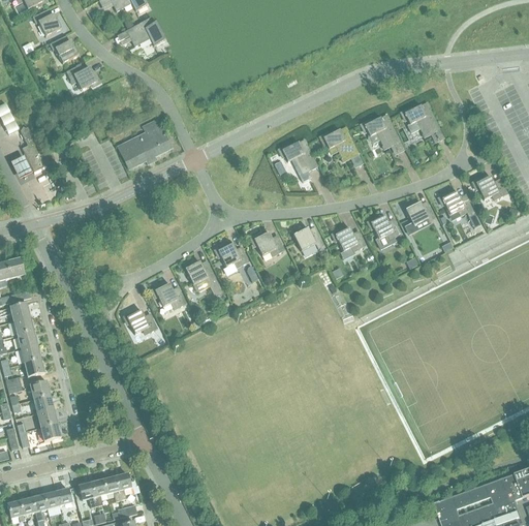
[(23,0),(28,8),(38,3),(39,5),(47,1),(45,0),(17,0),(19,3),(23,0)]
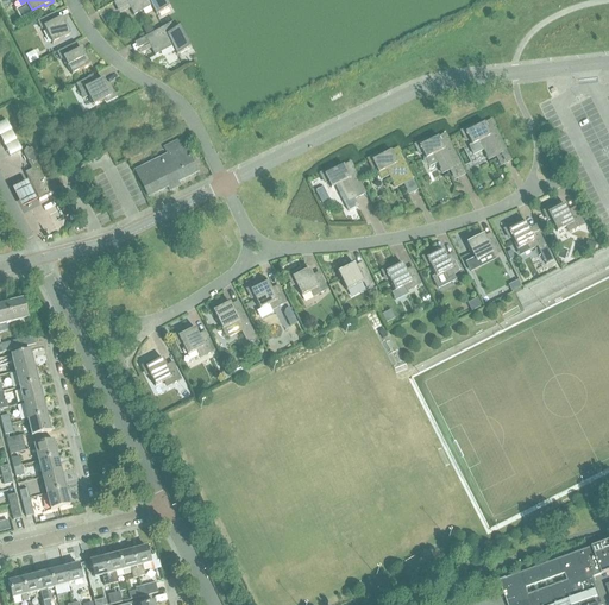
[(127,0),(133,12),(151,4),(156,12),(169,5),(165,0),(127,0)]
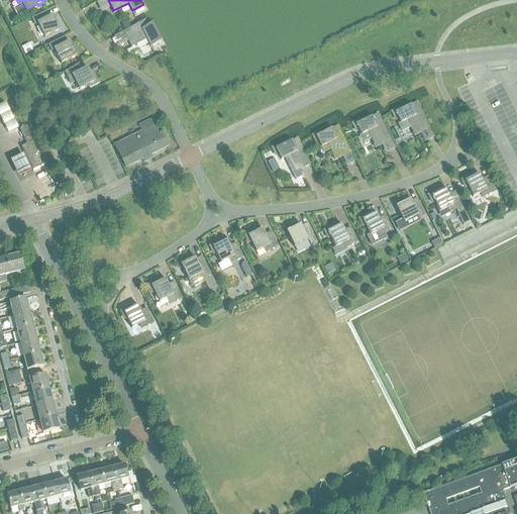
[(37,21),(44,35),(60,27),(55,17),(54,18),(47,8),(31,16),(34,22),(37,21)]
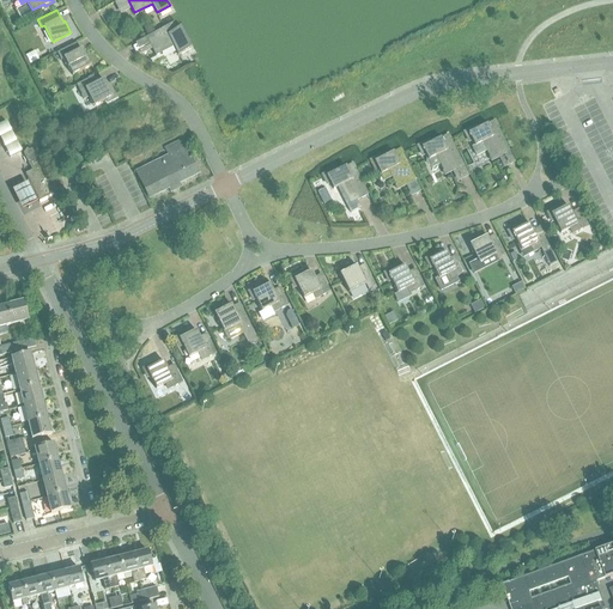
[(146,35),(156,53),(174,43),(178,53),(190,46),(180,25),(180,26),(176,19),(146,35)]
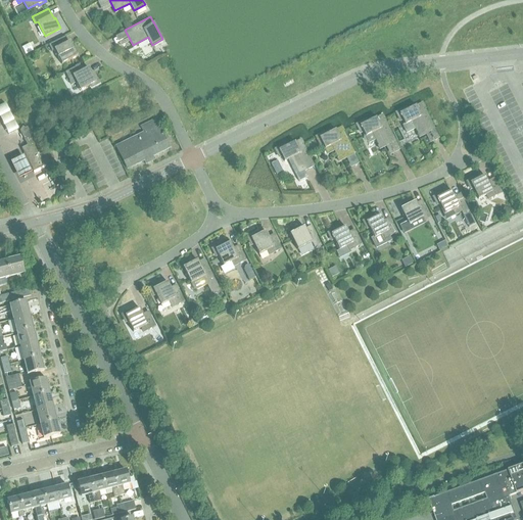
[(54,48),(61,62),(78,54),(73,44),(70,45),(65,34),(48,43),(52,49),(54,48)]
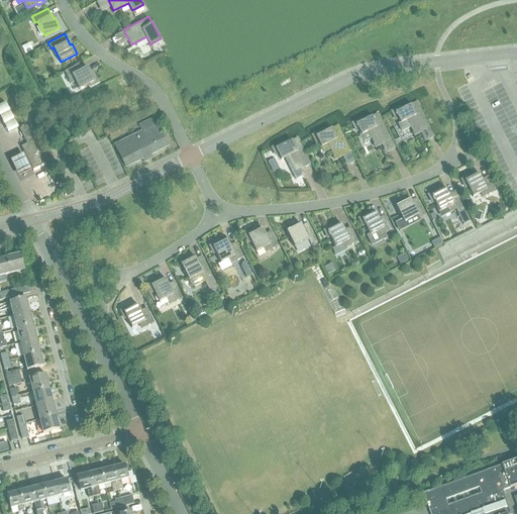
[(26,49),(34,47),(32,39),(23,41),(26,49)]
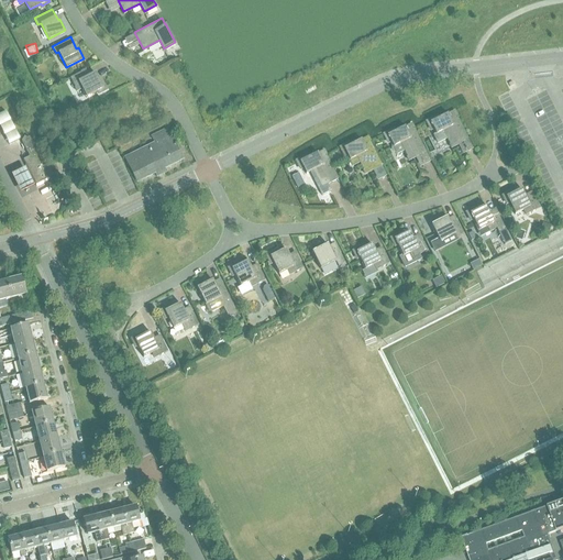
[(81,86),(86,95),(98,89),(98,91),(106,87),(100,76),(98,77),(95,70),(87,75),(84,68),(70,76),(77,89),(81,86)]
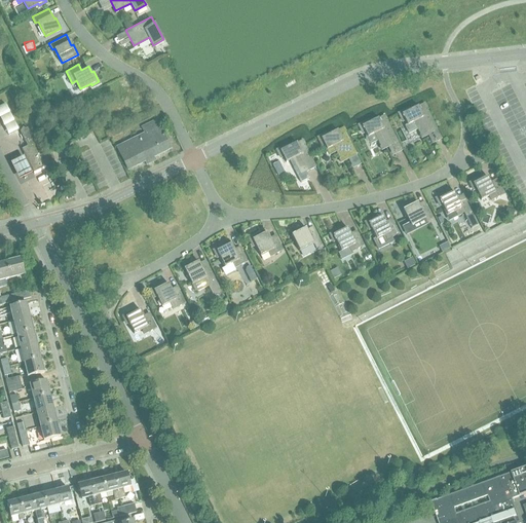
[(0,104),(0,116),(8,133),(19,127),(5,102),(0,104)]
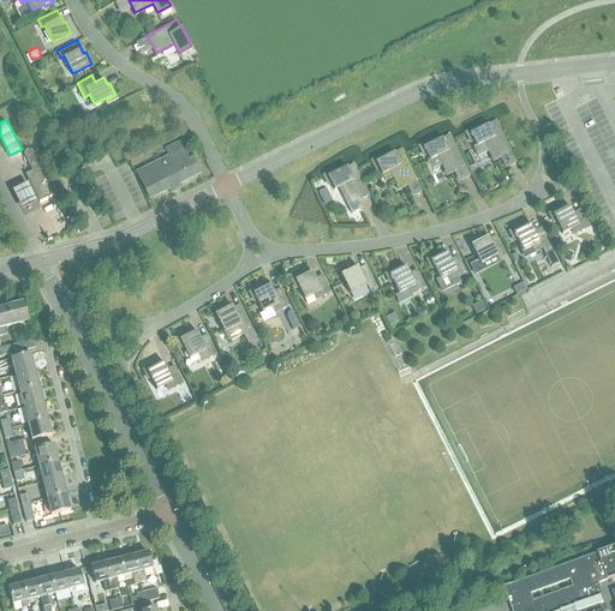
[(488,148),(493,159),(512,149),(496,119),(489,123),(489,121),(478,127),(477,125),(466,130),(471,139),(473,138),(476,143),(473,144),(478,153),(488,148)]
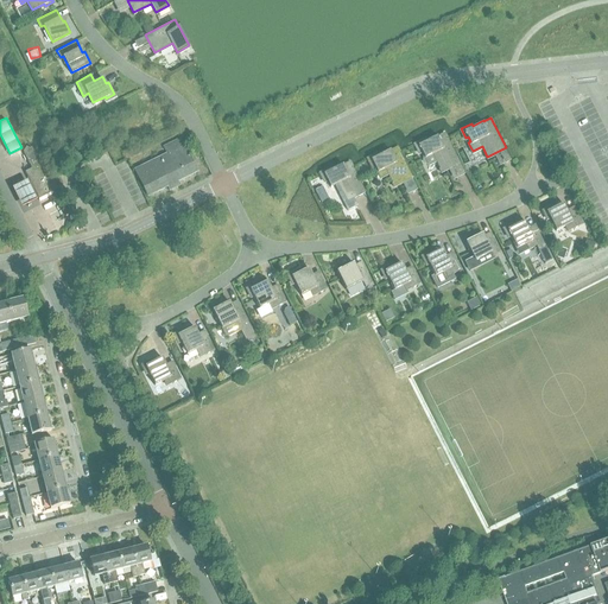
[(432,152),(442,170),(460,161),(445,132),(438,135),(437,134),(426,139),(425,137),(415,142),(419,151),(422,150),(424,157),(432,152)]
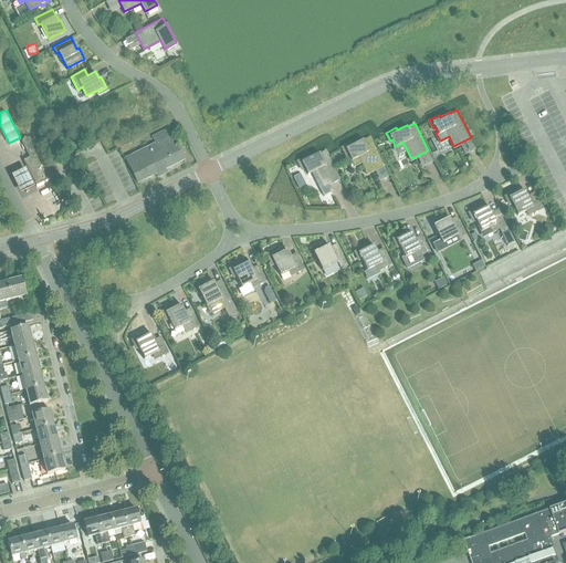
[(154,131),(157,139),(128,150),(138,179),(187,162),(174,124),(154,131)]
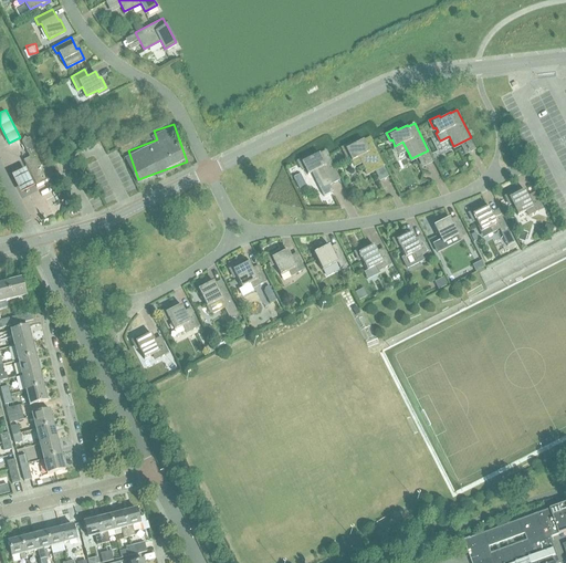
[(23,158),(24,160),(35,184),(50,176),(29,135),(27,136),(24,135),(21,139),(29,155),(23,158)]
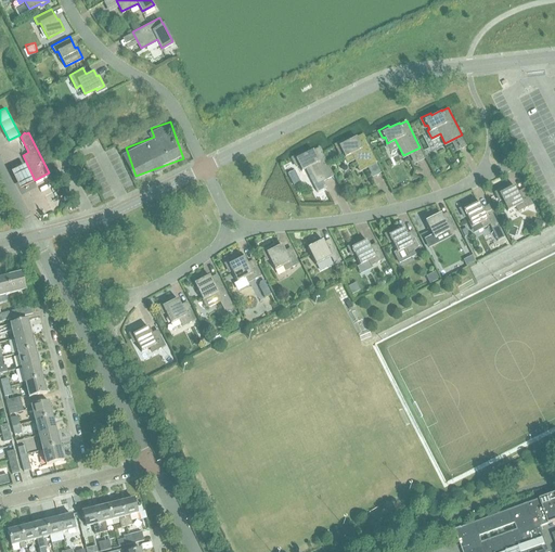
[(351,152),(360,169),(376,161),(363,133),(357,137),(356,136),(346,140),(345,138),(335,143),(339,151),(341,150),(345,156),(351,152)]
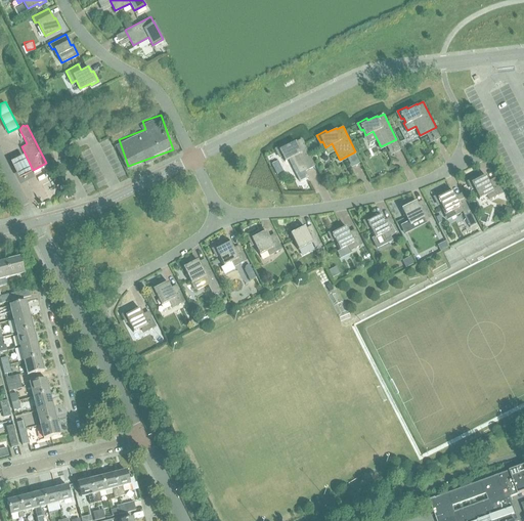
[(285,160),(287,159),(291,157),(299,172),(315,164),(302,138),(296,141),(295,140),(286,145),(285,143),(276,147),(279,155),(281,154),(285,160)]
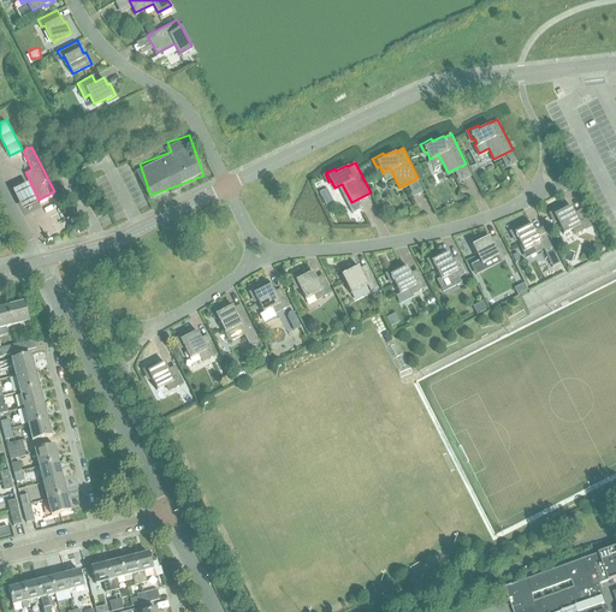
[(12,189),(22,208),(37,200),(28,180),(12,189)]
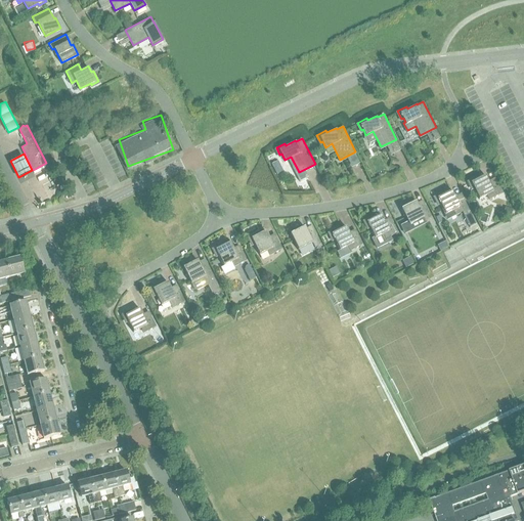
[(479,198),(487,192),(489,198),(501,191),(495,178),(489,181),(485,174),(480,176),(479,175),(468,180),(472,187),(473,186),(479,198)]
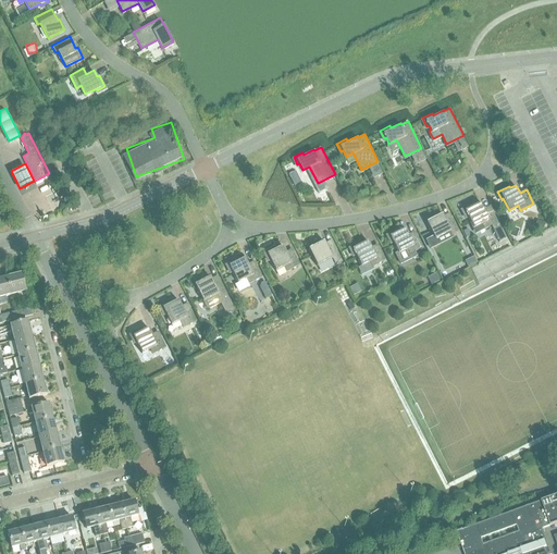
[(473,226),(482,221),(484,226),(491,223),(493,228),(500,224),(491,206),(484,209),(480,201),(474,204),(473,202),(462,208),(466,216),(468,214),(473,226)]
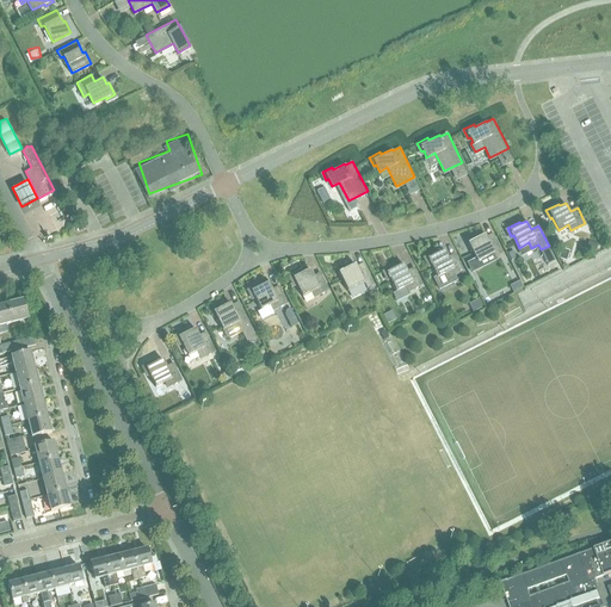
[(468,241),(477,260),(494,252),(495,254),(503,251),(493,231),(480,237),(479,236),(468,241)]
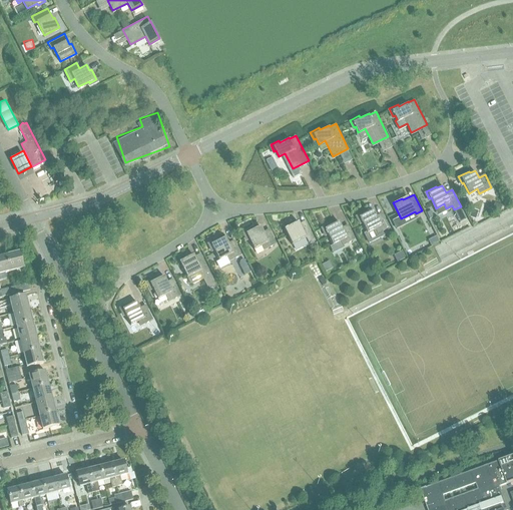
[(367,231),(375,227),(377,231),(389,225),(383,213),(377,216),(374,208),(368,211),(367,209),(357,215),(360,221),(362,220),(367,231)]
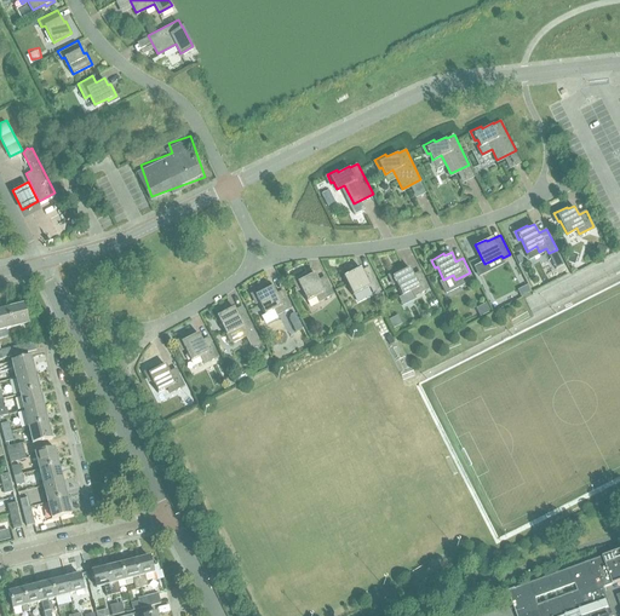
[(343,275),(352,293),(369,285),(372,291),(380,287),(368,264),(356,271),(355,269),(343,275)]
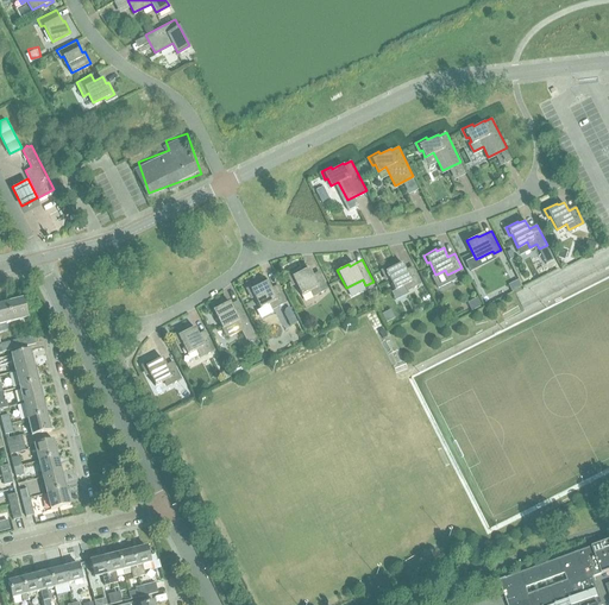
[(395,289),(405,283),(407,289),(421,282),(414,266),(407,270),(402,262),(396,264),(395,263),(382,269),(387,277),(388,276),(395,289)]
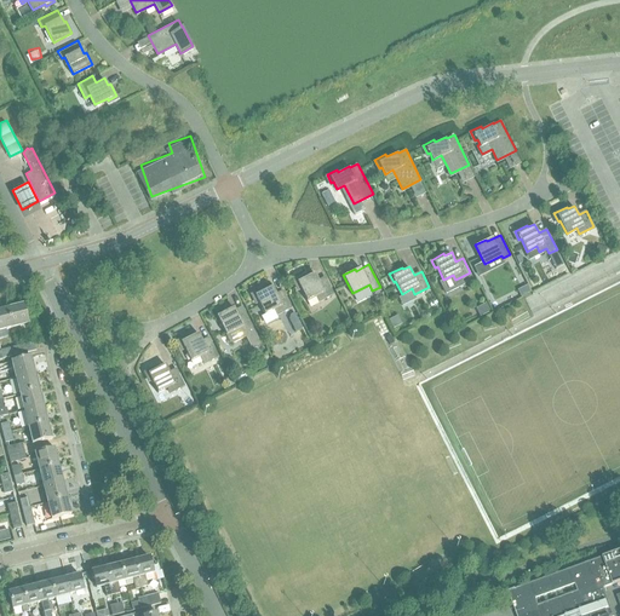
[(306,299),(316,294),(320,299),(334,292),(326,277),(320,281),(315,271),(308,275),(308,272),(294,280),(298,287),(300,287),(306,299)]
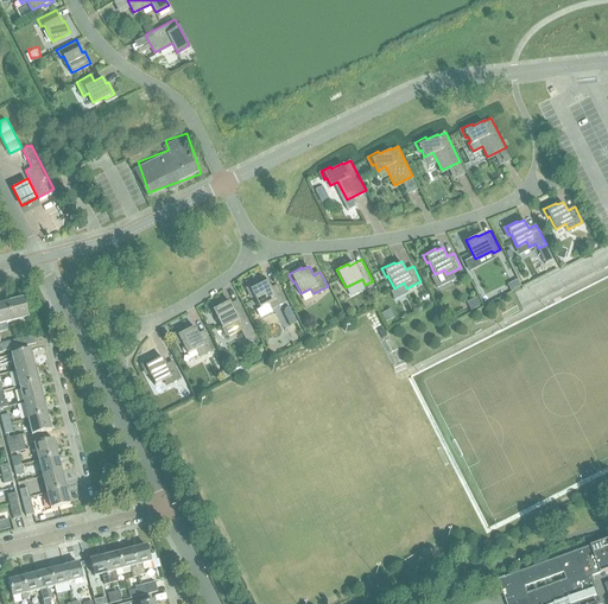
[(518,277),(511,280),(513,286),(521,283),(518,277)]
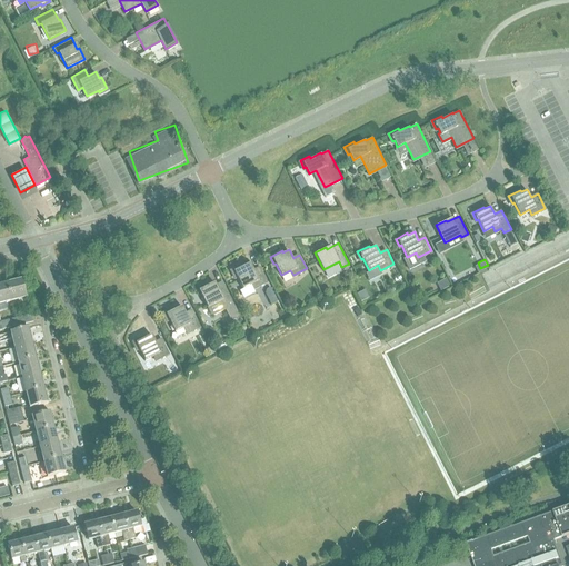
[(255,270),(250,261),(245,265),(243,262),(231,269),(236,277),(237,276),(243,287),(252,283),(255,288),(268,280),(261,267),(255,270)]
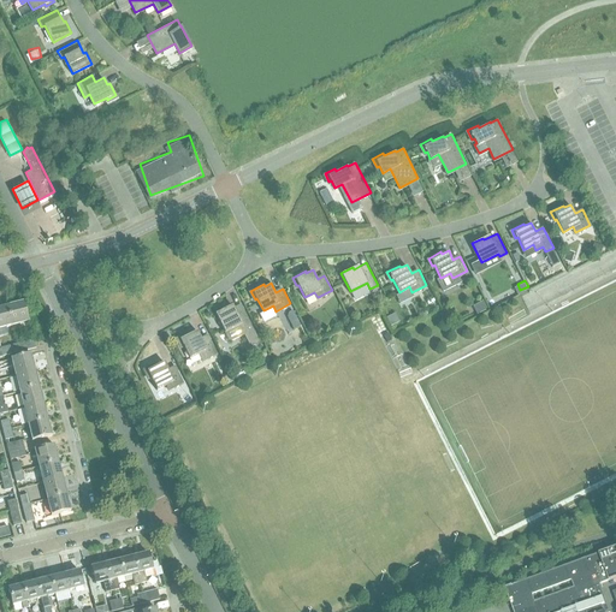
[(483,298),(474,303),(479,310),(487,306),(483,298)]
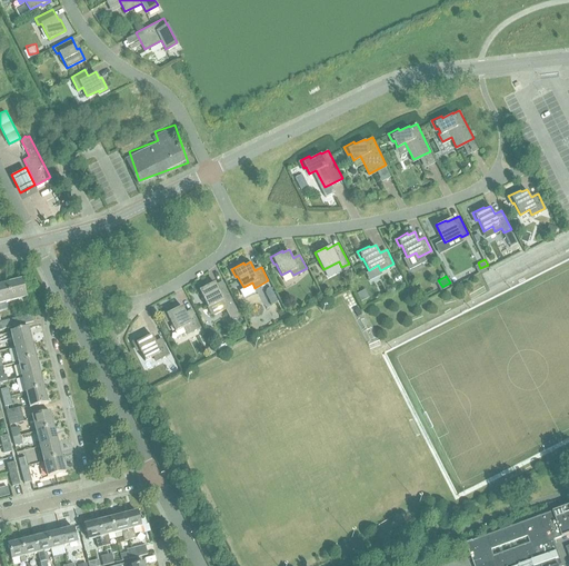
[(21,277),(7,280),(11,299),(26,296),(21,277)]
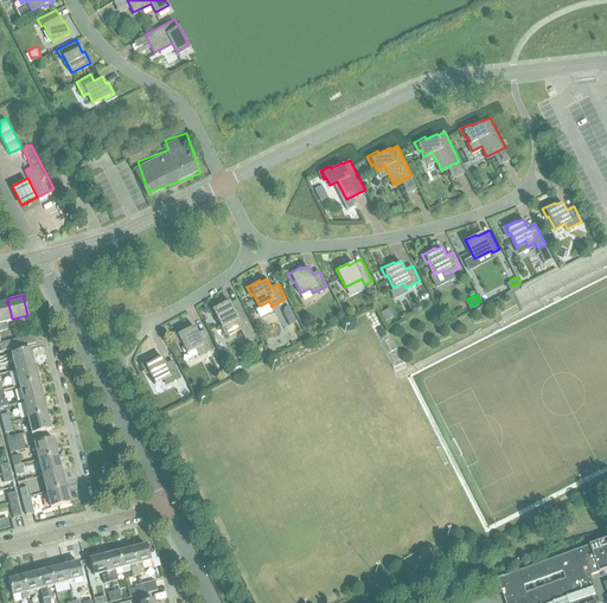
[(222,326),(236,319),(244,335),(254,329),(237,297),(224,305),(223,302),(212,308),(222,326)]
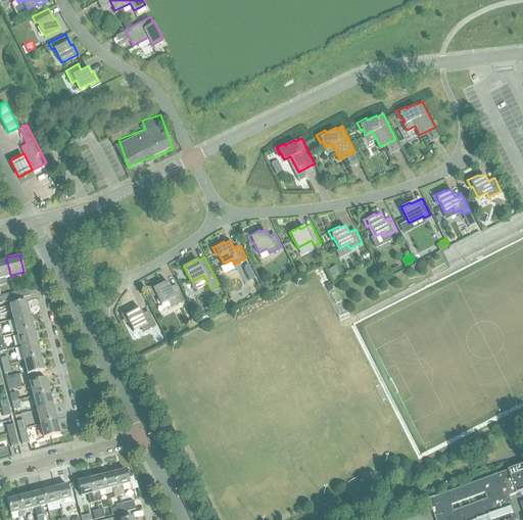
[(6,257),(0,258),(0,277),(10,275),(6,257)]
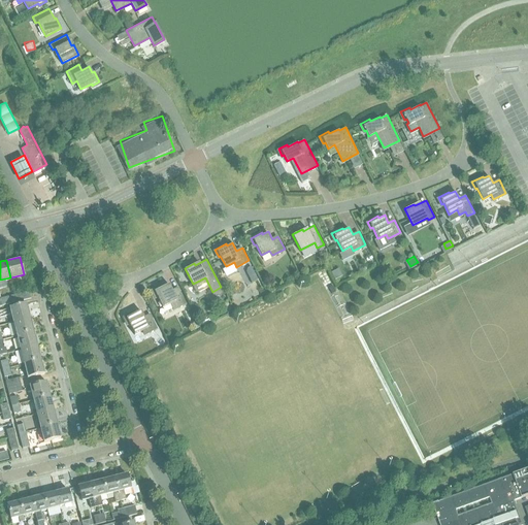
[(162,306),(170,302),(173,308),(187,302),(178,287),(173,290),(169,283),(163,286),(162,284),(152,289),(155,296),(157,295),(162,306)]
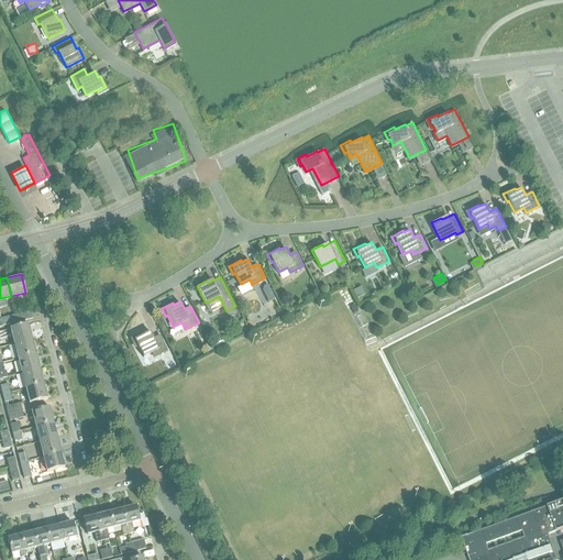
[(31,309),(15,313),(17,319),(32,316),(31,309)]
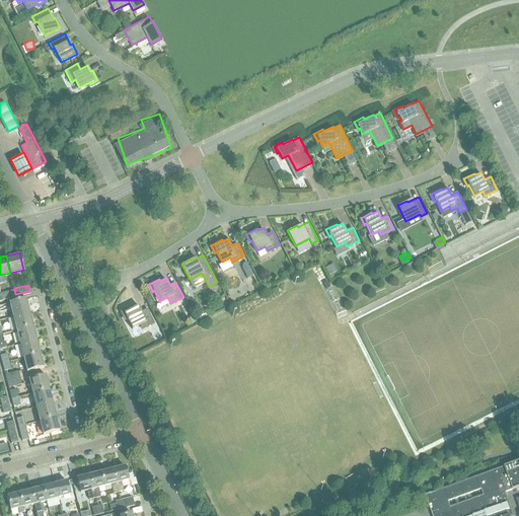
[(15,294),(14,288),(6,290),(8,296),(15,294)]
